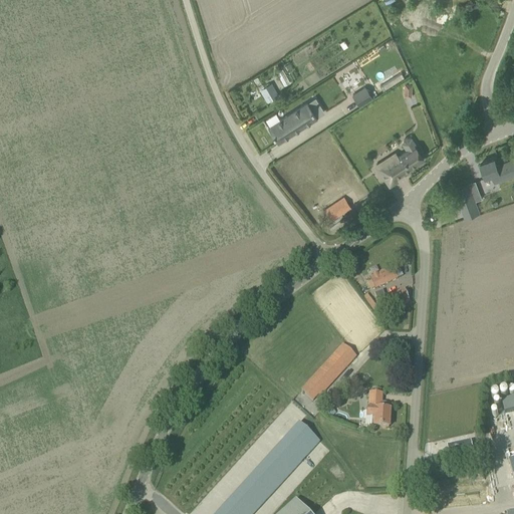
[(383,90),(404,77),(401,72),(380,86),(383,90)]
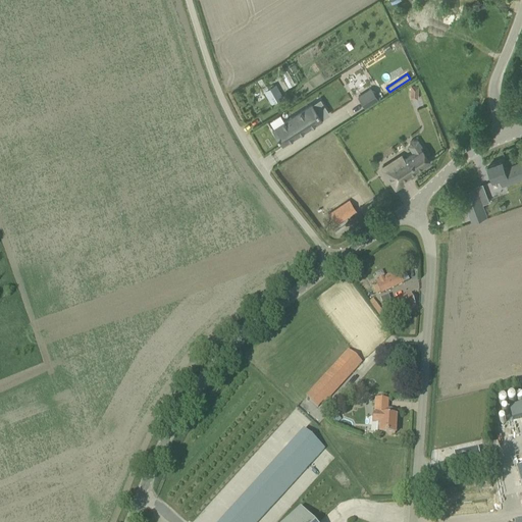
[(283,97),(282,96),(276,85),(275,84),(268,89),(263,91),(270,104),(283,97)]
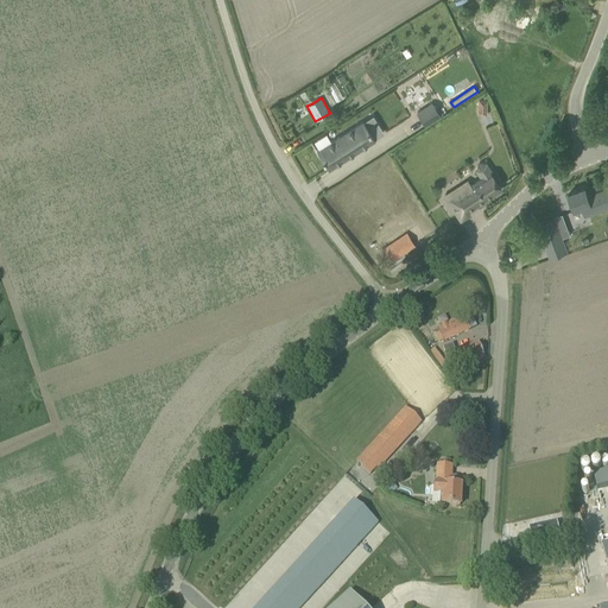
[(488,99),(477,99),(476,114),(487,115),(488,99)]
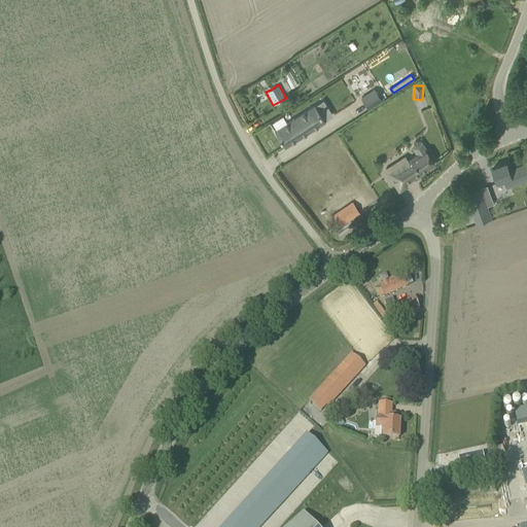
[(360,99),(367,110),(382,102),(374,90),(360,99)]
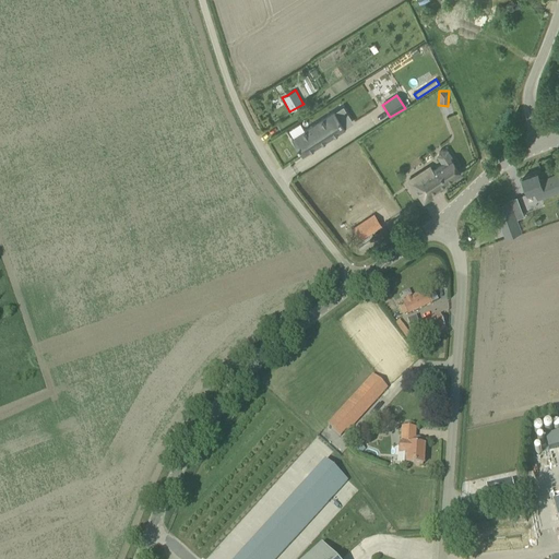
[(301,156),(344,129),(334,111),(292,139),(301,156)]
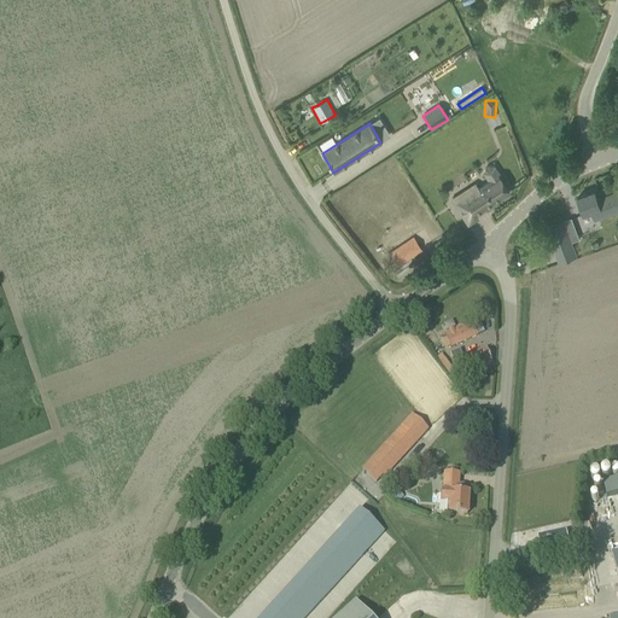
[(488,181),(455,204),(468,223),(477,217),(476,215),(509,192),(497,175),(501,174),(495,164),(489,164),(484,168),(482,173),(488,181)]
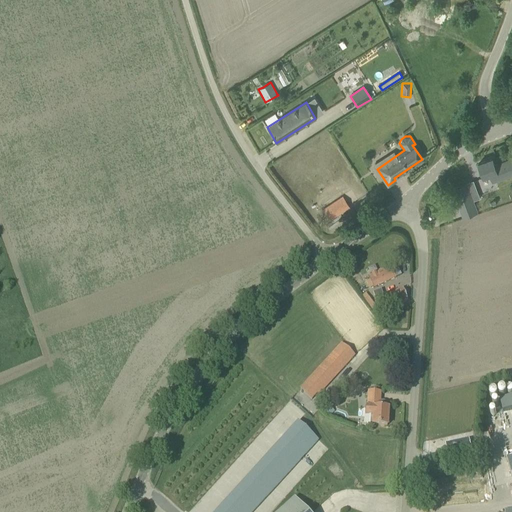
[(511,159),(496,165),(493,158),(478,164),(483,177),(497,172),(499,177),(511,171),(511,159)]
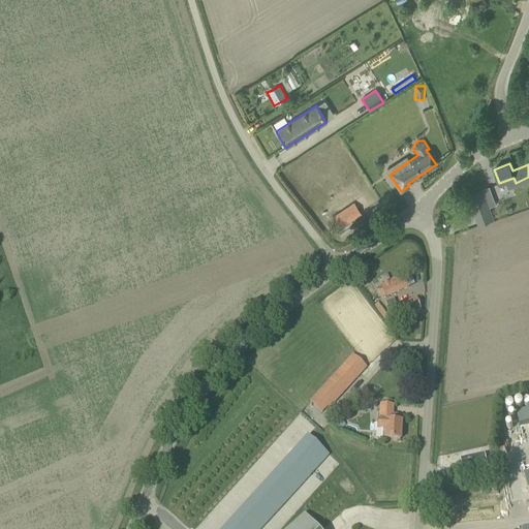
[(467,194),(473,212),(489,207),(483,188),(467,194)]
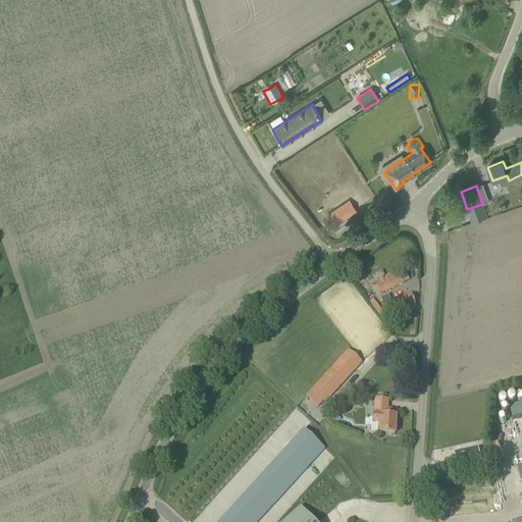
[(356,210),(350,200),(329,213),(335,224),(356,210)]
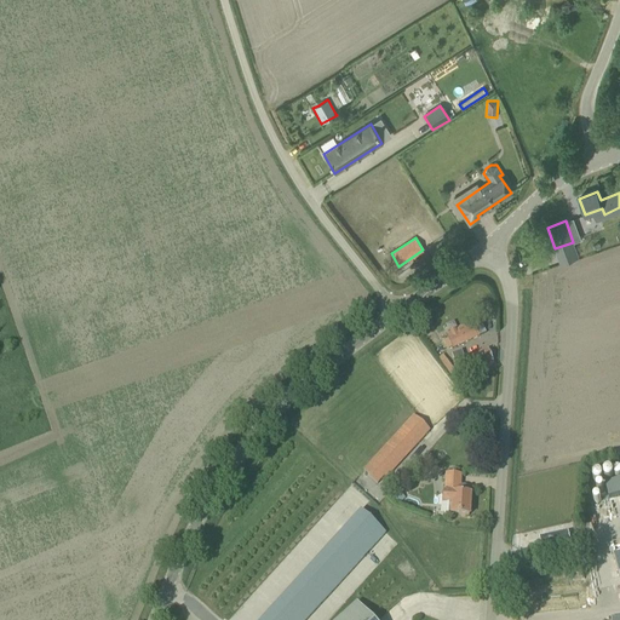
[(452,349),(478,337),(486,333),(480,322),(474,325),(472,322),(446,334),(448,339),(452,348),(452,349)]
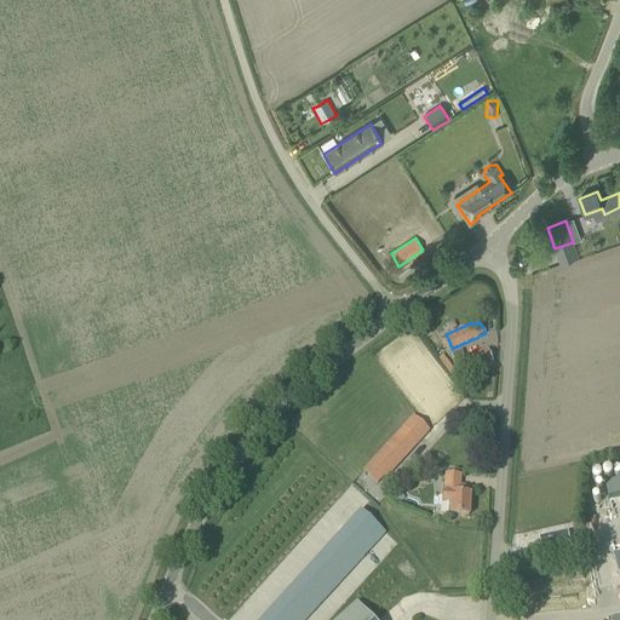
[(453,362),(458,378),(493,365),(488,350),(453,362)]
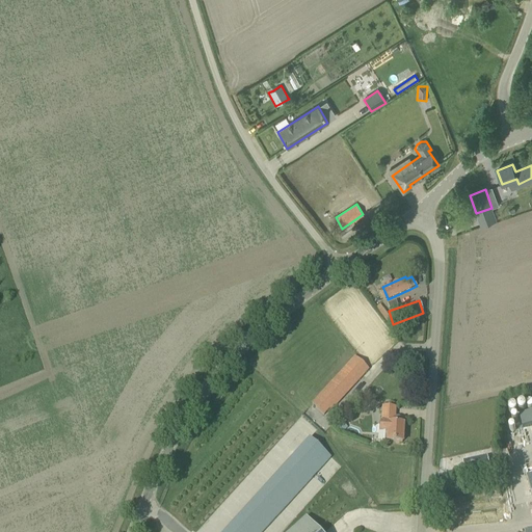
[(329,409),(330,410),(363,375),(368,370),(369,369),(355,357),(318,399),(329,409)]
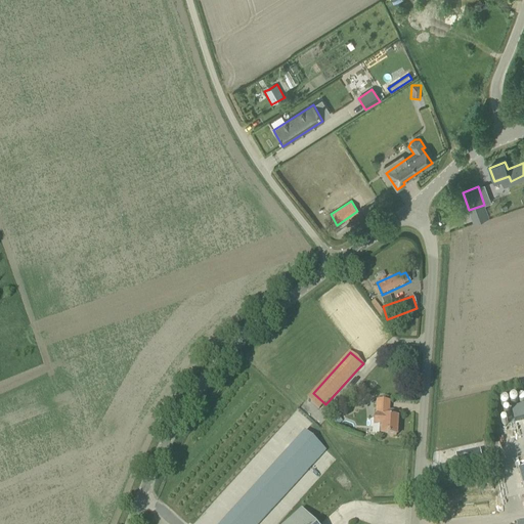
[(381,435),(396,436),(396,434),(398,434),(398,429),(397,428),(397,419),(395,418),(395,416),(391,411),(389,410),(389,402),(377,401),(376,418),(377,418),(377,425),(379,425),(378,434),(381,435)]
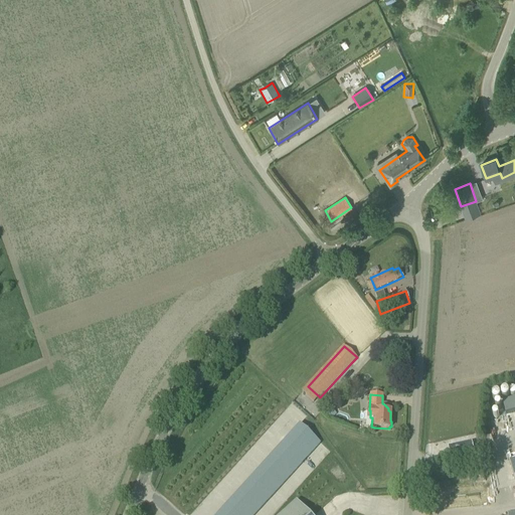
[(514,398),(503,401),(506,413),(514,410),(514,398)]
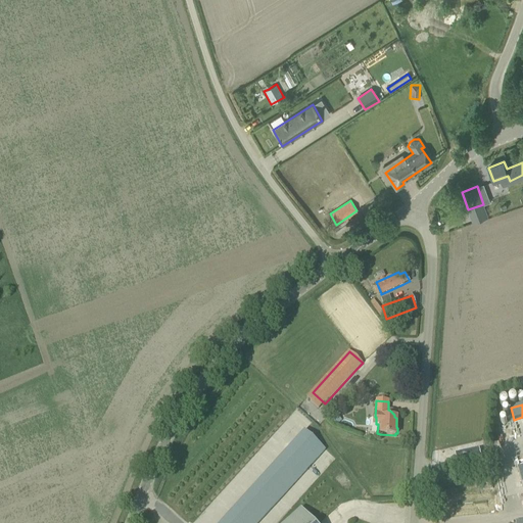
[(336,415),(330,421),(336,427),(342,421),(336,415)]
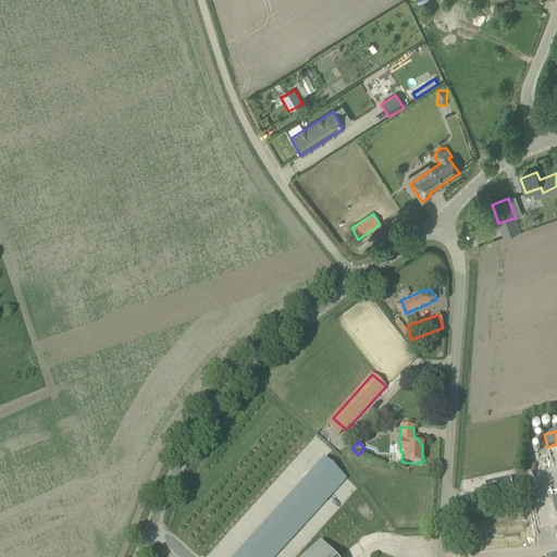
[(324,458),(236,556),(276,556),(346,479),(324,458)]
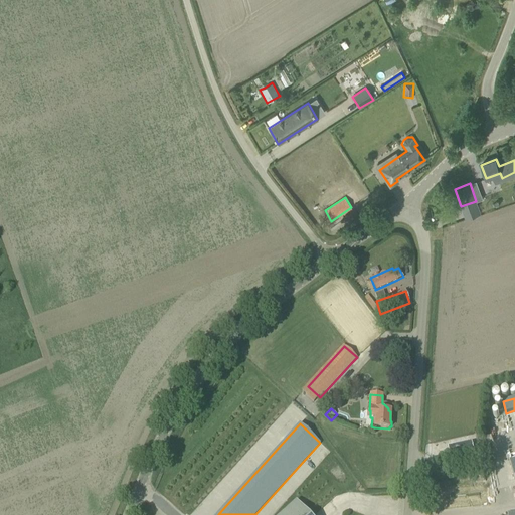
[(308,514),(296,502),(281,514),(308,514)]
